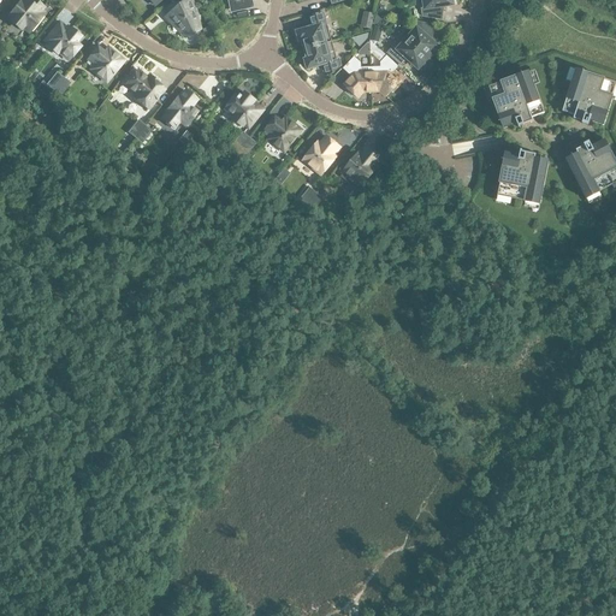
[(28,34),(42,17),(37,13),(42,9),(34,1),(30,5),(25,1),(24,3),(21,0),(7,17),(11,19),(9,22),(19,30),(22,28),(28,34)]
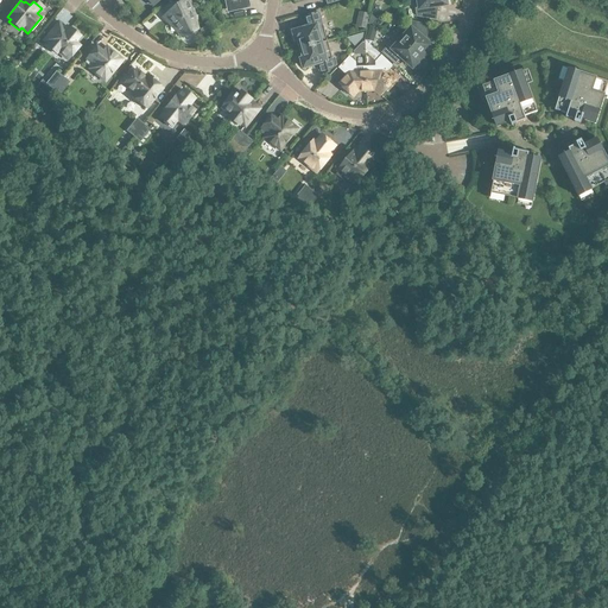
[(223,0),(225,4),(230,2),(233,12),(244,10),(244,6),(249,5),(247,0),(223,0)]
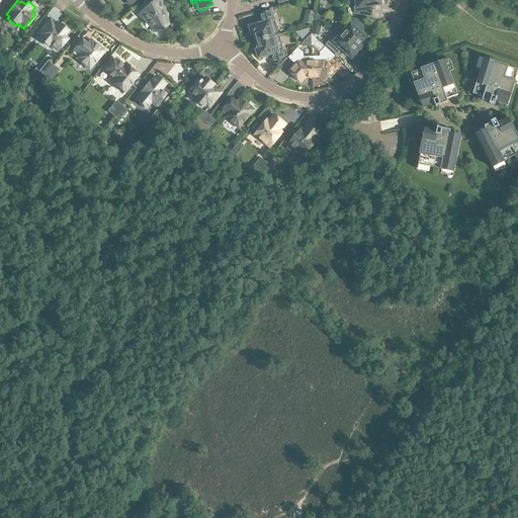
[(356,0),(358,8),(355,8),(356,14),(372,16),(373,10),(371,9),(372,6),(381,4),(380,0),(356,0)]
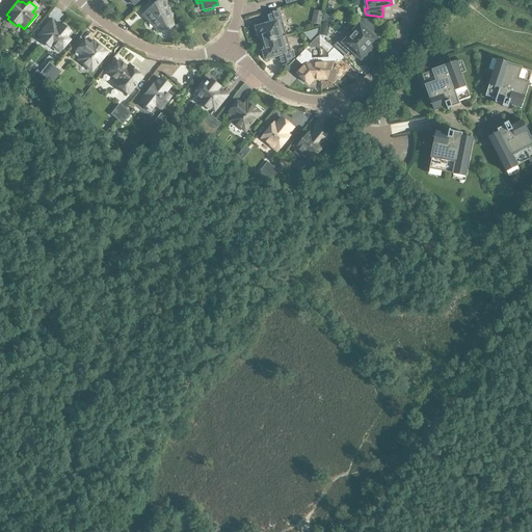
[(143,16),(150,23),(152,21),(160,31),(170,27),(165,10),(167,8),(161,1),(143,16)]
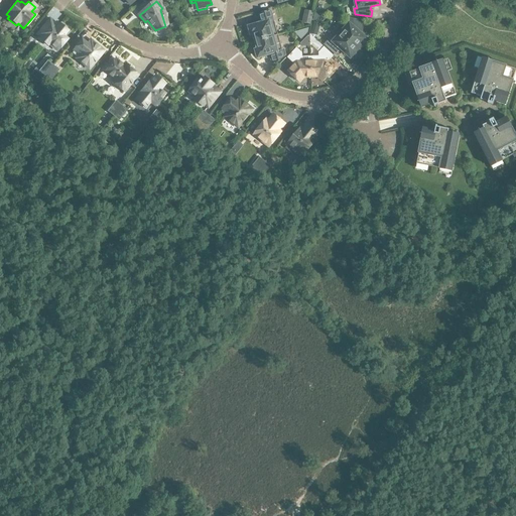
[(254,34),(256,41),(278,35),(271,11),(259,14),(261,23),(249,27),(251,34),(254,34)]
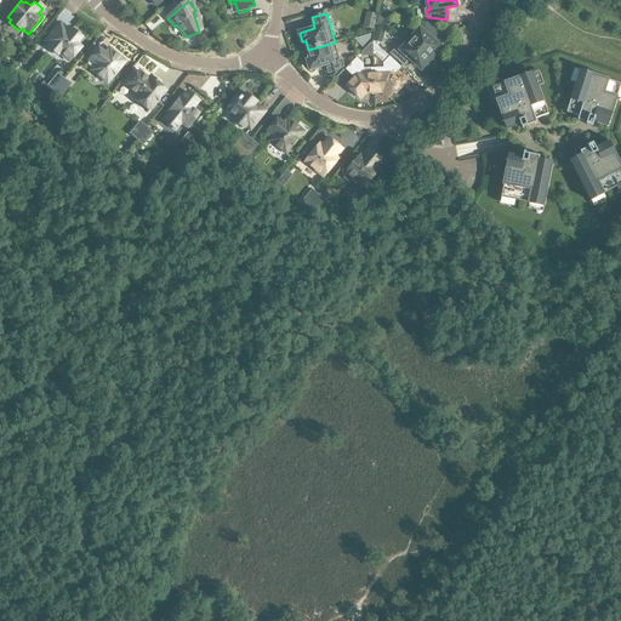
[(421,24),(409,38),(433,60),(439,53),(438,52),(442,47),(434,40),(436,33),(437,33),(438,26),(421,22),(421,24)]
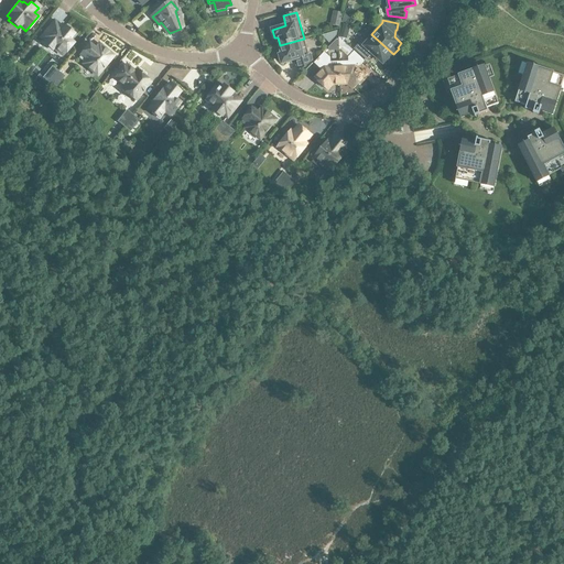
[(73,35),(63,28),(61,31),(56,28),(57,26),(53,23),(41,39),(44,41),(42,43),(51,51),(55,46),(63,53),(71,44),(67,41),(73,35)]
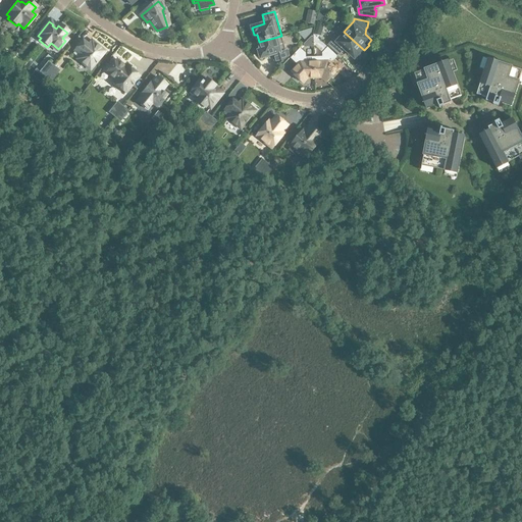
[(188,23),(179,25),(181,33),(185,32),(188,28),(188,23)]
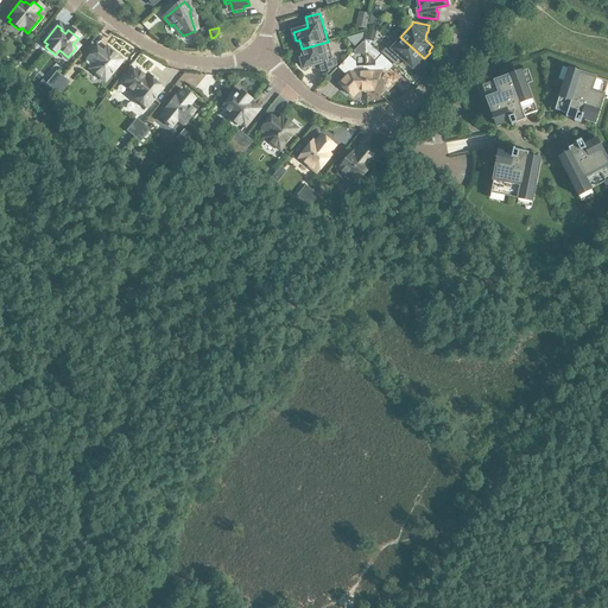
[(347,38),(355,46),(363,38),(365,33),(347,38)]
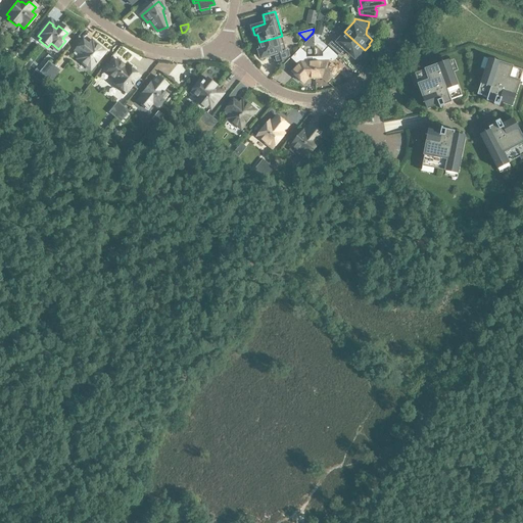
[(360,56),(365,50),(344,32),(336,41),(334,39),(329,45),(341,56),(345,50),(355,58),(359,55),(360,56)]
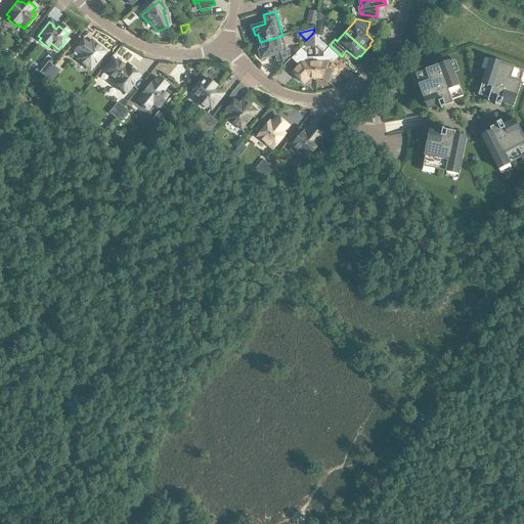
[(287,50),(282,36),(260,42),(262,50),(260,51),(259,54),(260,56),(262,58),(262,59),(274,55),(277,64),(285,62),(291,55),(289,49),(287,50)]
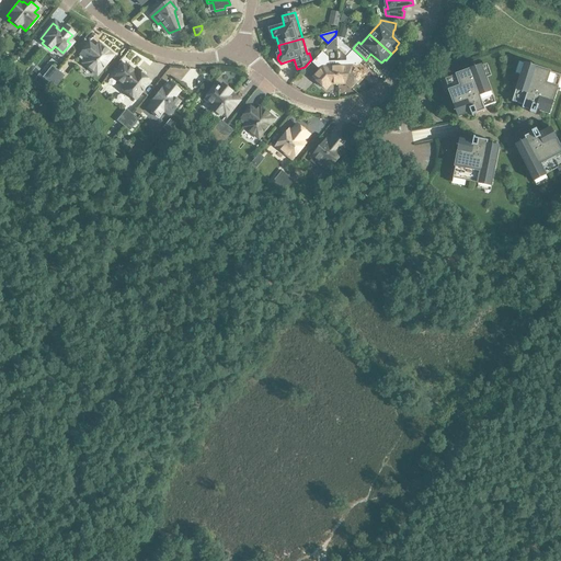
[(327,50),(338,50),(338,39),(335,38),(327,47),(327,50)]
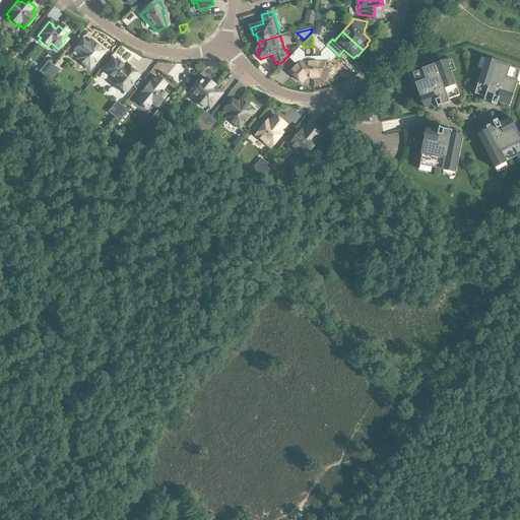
[(86,47),(80,43),(73,52),(71,54),(76,58),(75,60),(88,70),(102,55),(94,50),(96,47),(90,42),(86,47)]
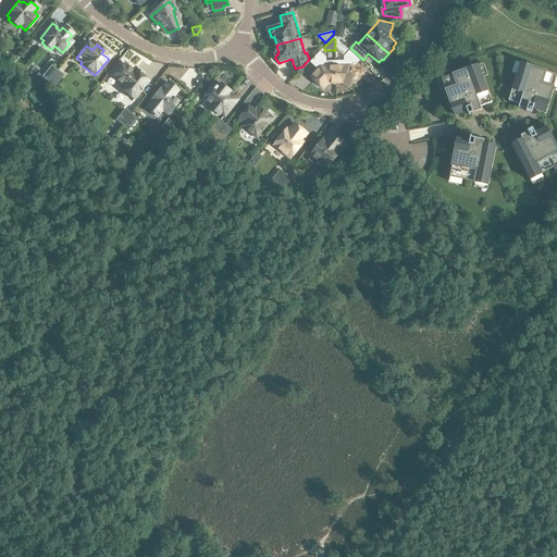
[(345,61),(335,61),(336,83),(344,83),(349,88),(354,83),(356,85),(360,79),(359,78),(360,76),(353,69),(360,61),(350,51),(345,57),(345,61)]
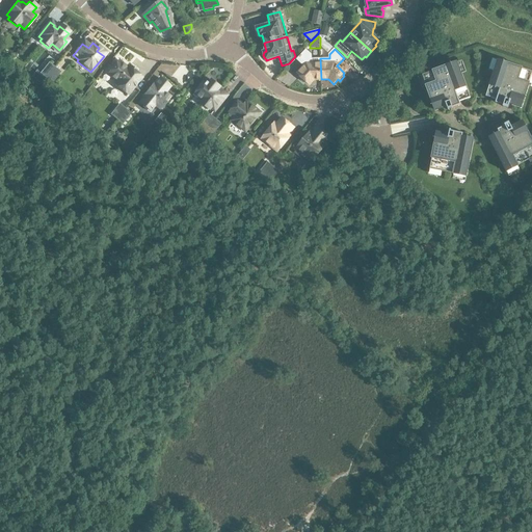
[(314,79),(321,79),(320,58),(312,58),(312,55),(306,50),(297,59),(304,67),(297,74),(299,76),(298,77),(302,82),(304,80),(309,84),(314,79)]
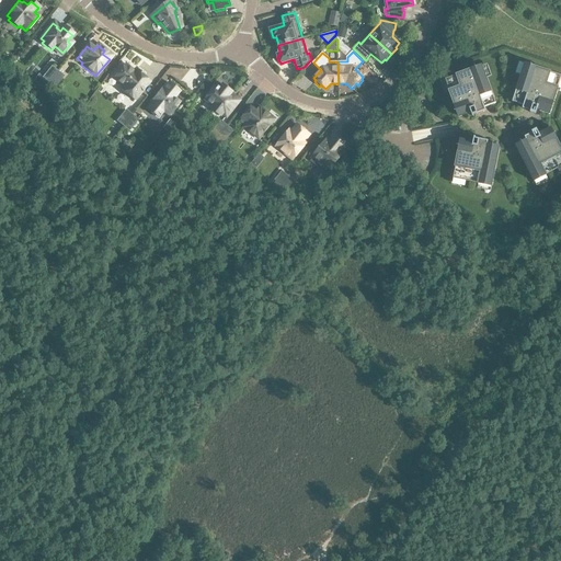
[(560,79),(560,75),(525,64),(513,102),(525,105),(524,109),(531,111),(530,113),(536,114),(538,110),(550,114),(560,79)]
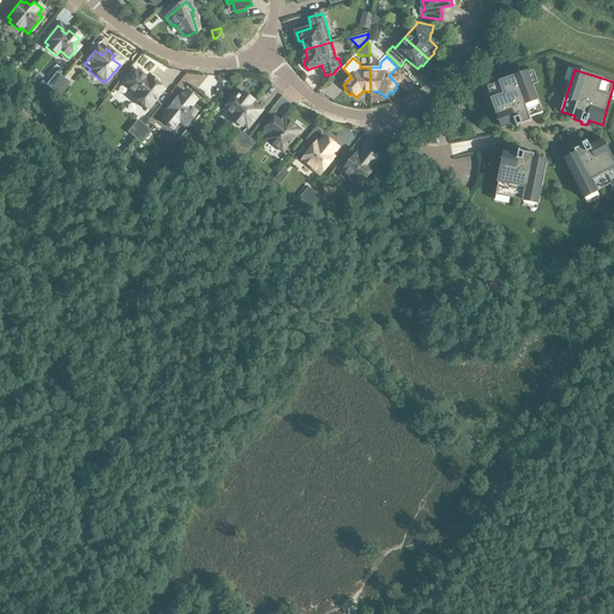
[(133,97),(148,109),(162,91),(155,85),(157,83),(150,77),(148,79),(137,71),(127,83),(138,91),(133,97)]
